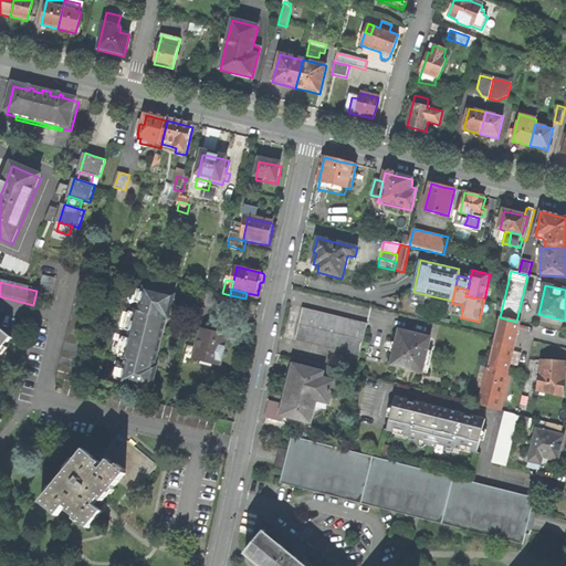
[(125,364),(119,387),(152,395),(155,380),(157,369),(155,369),(160,344),(166,323),(169,323),(171,313),(175,297),(143,290),(137,314),(135,314),(123,363),(125,364)]
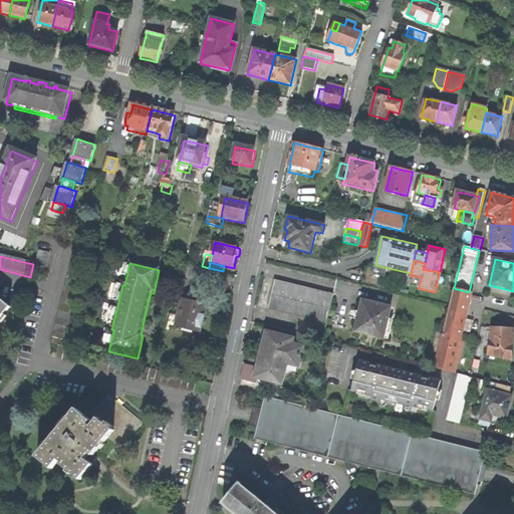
[(387,277),(389,268),(375,265),(373,274),(387,277)]
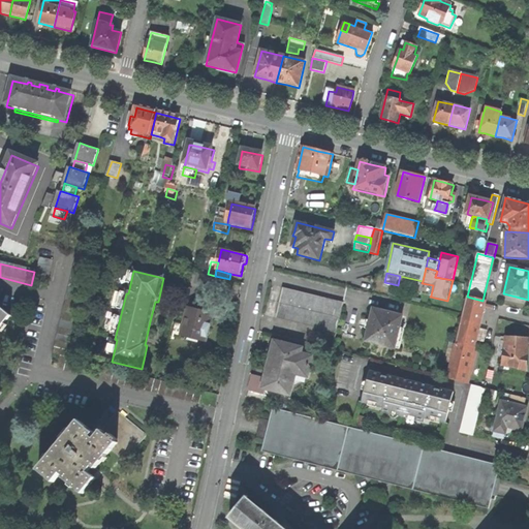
[(419,293),(431,296),(433,285),(422,283),(419,293)]
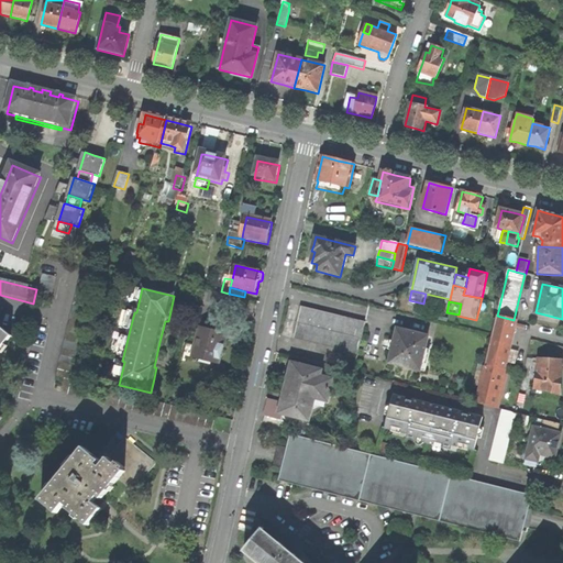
[(293,339),(359,354),(366,322),(300,307),(293,339)]
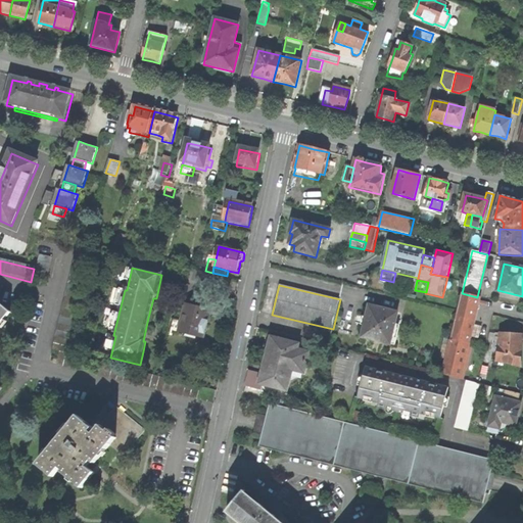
[(442,375),(460,379),(468,346),(470,337),(480,297),(477,297),(462,293),(450,340),(442,375)]
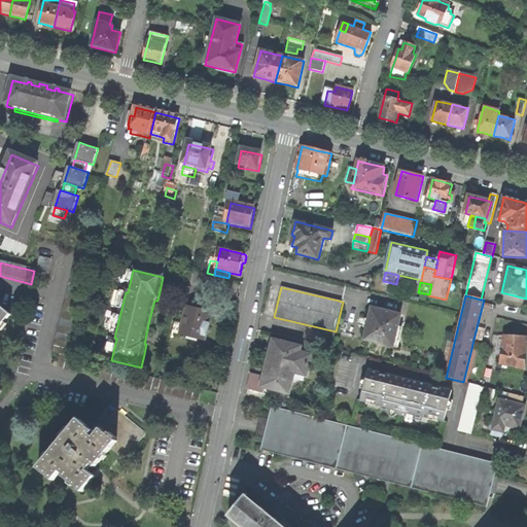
[(0,327),(9,317),(9,318),(10,317),(0,309),(0,327)]
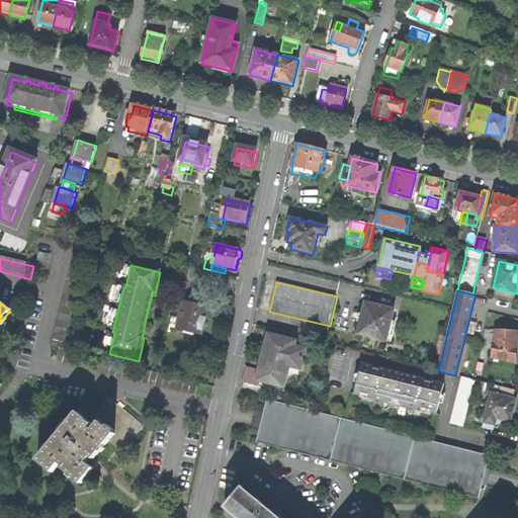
[(365,304),(363,315),(361,323),(358,334),(386,341),(389,331),(394,310),(365,304)]
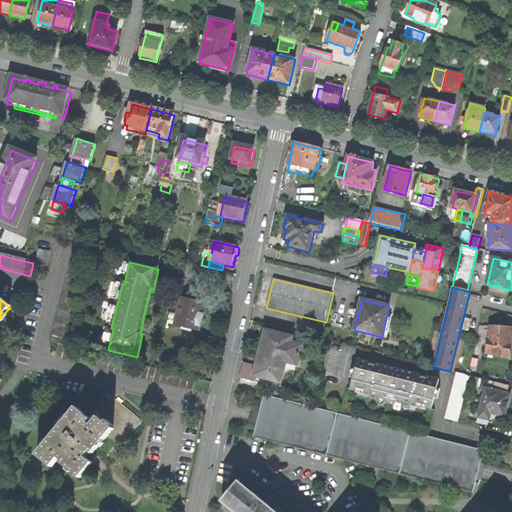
[(181,301),(174,329),(199,335),(202,324),(203,318),(205,319),(207,307),(181,301)]
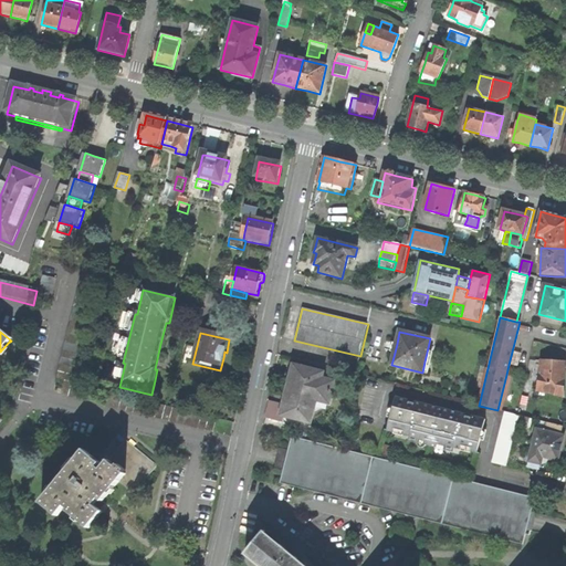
[(541,362),(541,373),(564,378),(565,363),(541,362)]
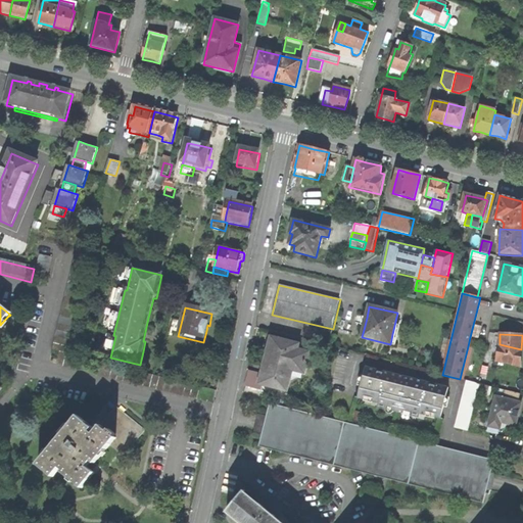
[(267,358),(263,375),(260,383),(262,384),(286,390),(291,369),(303,372),(308,353),(296,350),(297,345),(272,339),(267,358)]
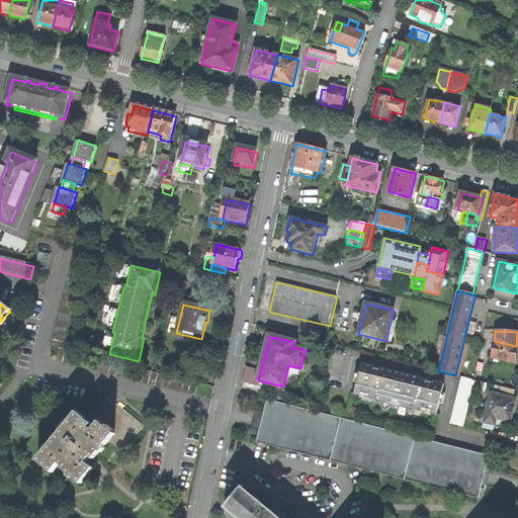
[(433,370),(438,371),(446,337),(441,336),(433,370)]
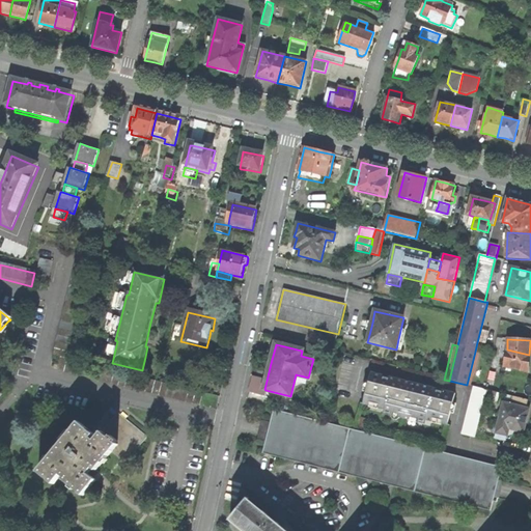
[(529,358),(529,355),(507,350),(507,354),(504,367),(528,372),(529,358)]
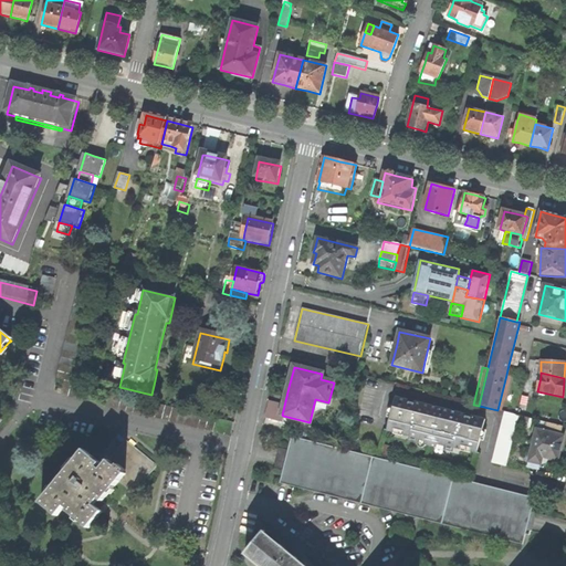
[(524,379),(506,375),(498,410),(516,415),(520,400),(524,379)]
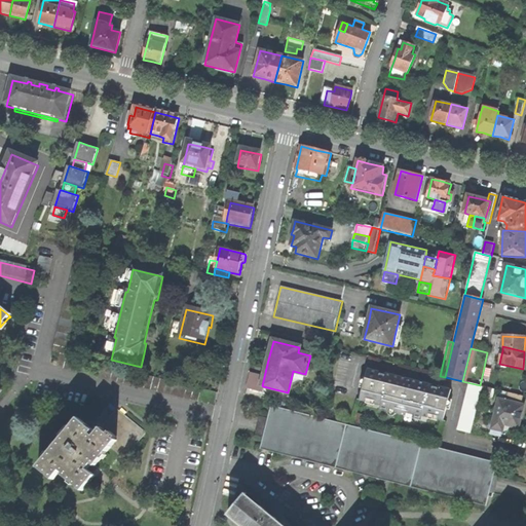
[(426,372),(434,374),(436,367),(428,365),(426,372)]
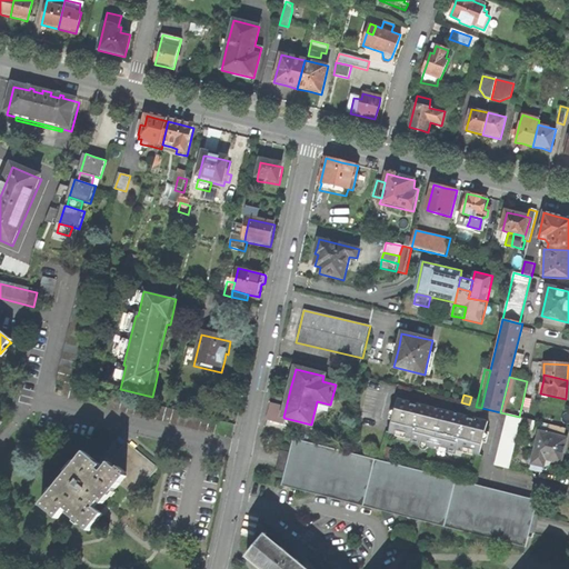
[(398,400),(390,430),(412,436),(411,440),(456,451),(457,448),(480,453),(488,423),(473,419),(472,422),(470,421),(468,421),(469,418),(463,417),(461,418),(460,419),(459,420),(423,411),(423,410),(423,409),(422,407),(420,406),(417,405),(416,408),(413,407),(411,407),(412,403),(398,400)]
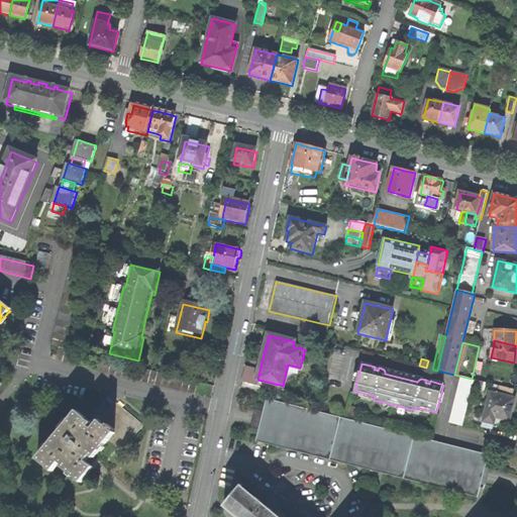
[(482,367),(475,366),(472,379),(479,381),(482,367)]
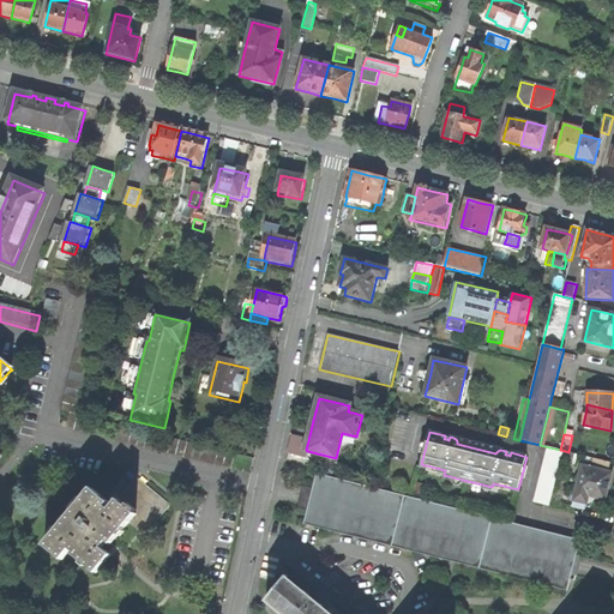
[(306,450),(308,440),(292,435),(288,453),(306,458),(307,451),(306,450)]
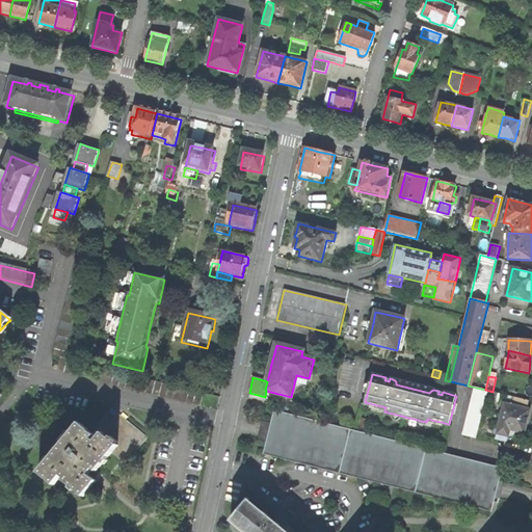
[(462,435),(476,439),(487,391),(474,388),(462,435)]
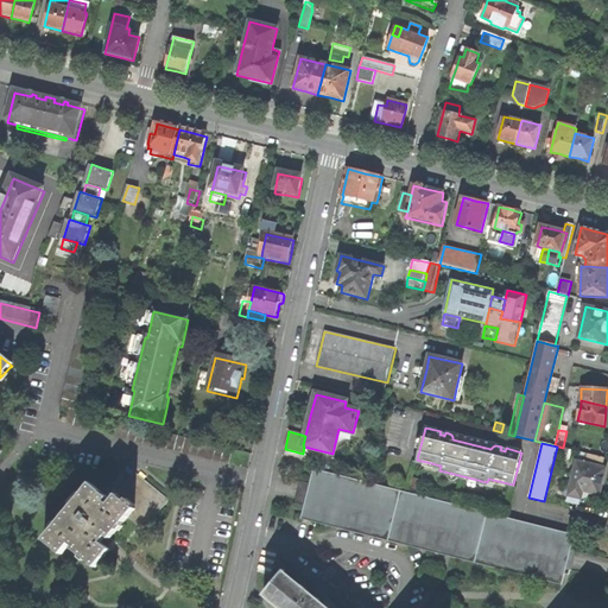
[(587,464),(603,468),(606,458),(589,455),(587,464)]
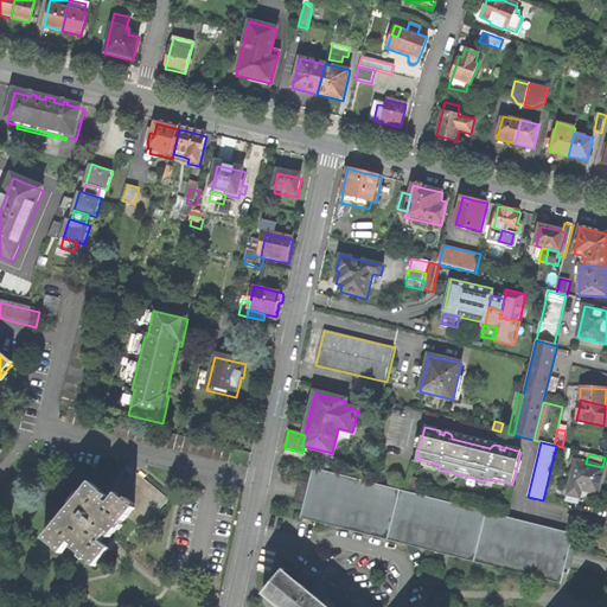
[(605,468),(602,467),(586,464),(576,461),(567,496),(580,499),(582,491),(587,492),(599,494),(602,483),(605,468)]
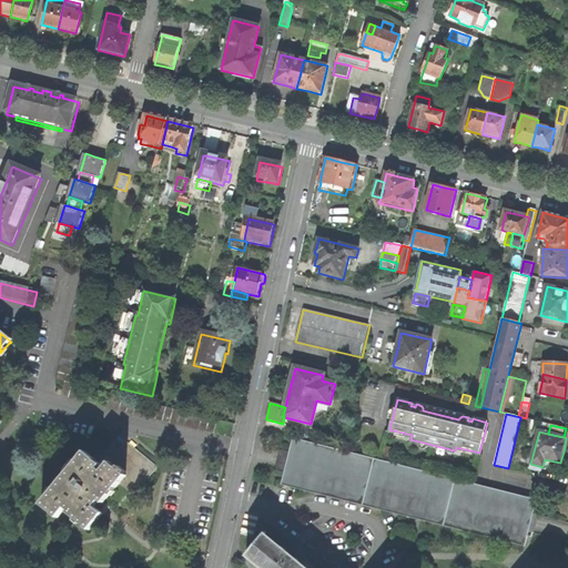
[(284,469),(281,484),(525,546),(528,533),(534,534),(536,524),(538,516),(533,514),(536,500),(292,439),(288,453),(284,469)]
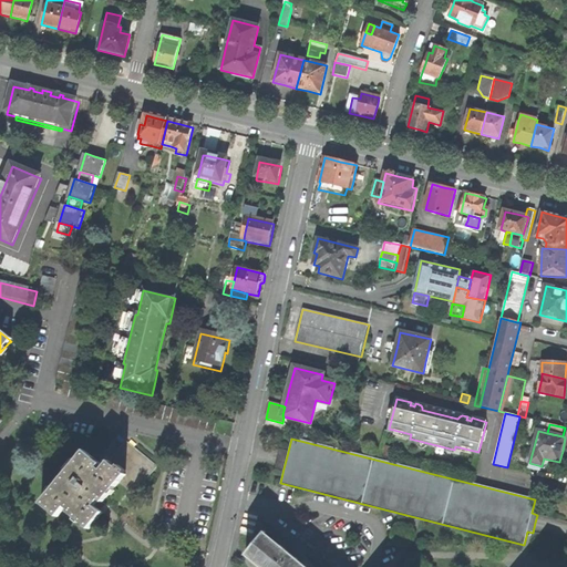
[(90,532),(104,515),(100,513),(103,509),(105,506),(104,505),(121,485),(135,497),(157,470),(126,444),(110,464),(102,473),(99,471),(102,467),(85,453),(41,506),(58,519),(66,509),(70,513),(69,514),(90,532)]
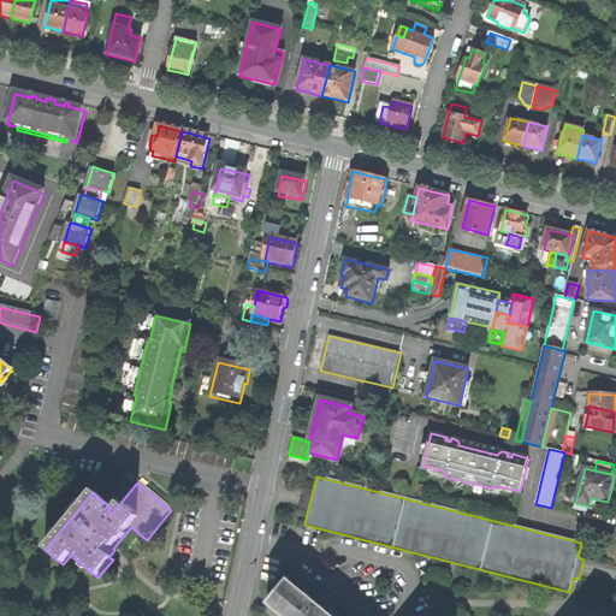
[(300,508),(308,509),(313,491),(304,489),(300,508)]
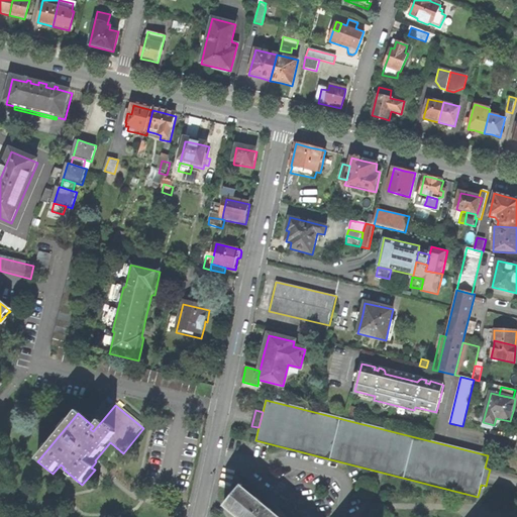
[(497,431),(500,419),(496,418),(494,425),(483,422),(482,427),(497,431)]
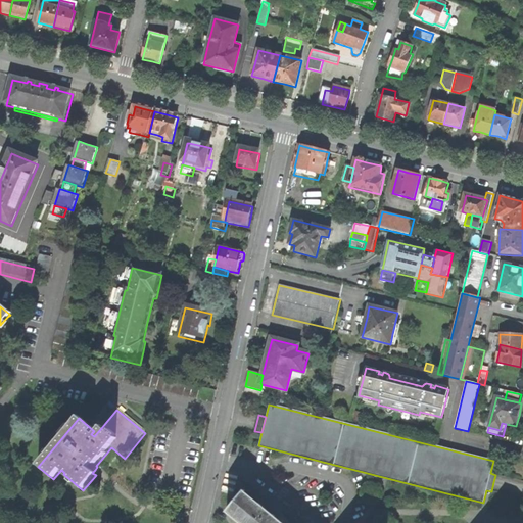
[(281,522),(258,504),(258,505),(243,493),(244,491),(226,513),(227,514),(228,512),(240,522),(281,522)]
